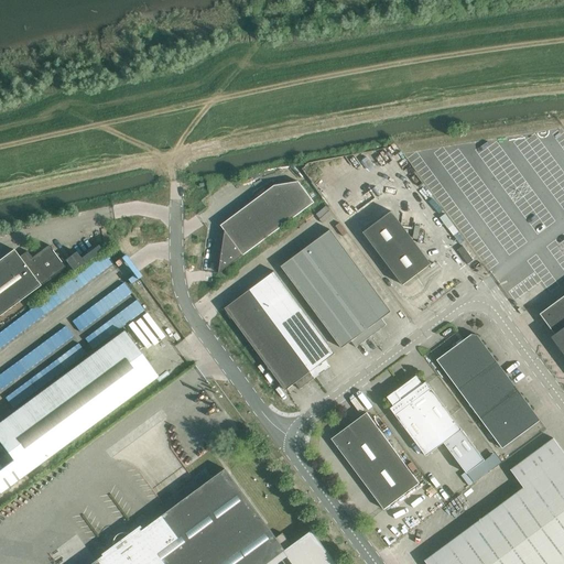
[(274,185),(221,225),(225,230),(219,273),(314,203),(299,182),(274,185)]
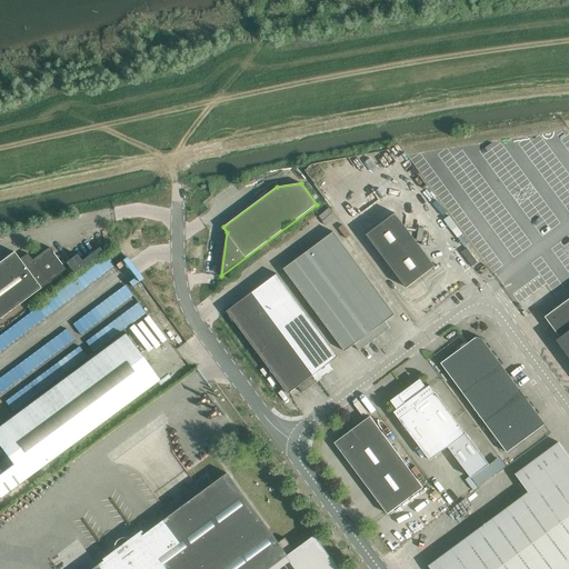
[(333,231),(309,250),(375,339),(390,328),(386,321),(395,315),(333,231)]
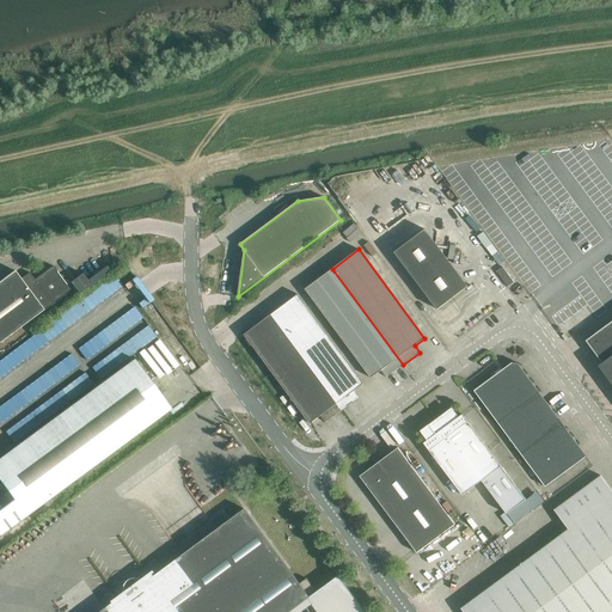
[(0,281),(0,342),(61,297),(71,289),(54,265),(35,280),(30,273),(22,279),(14,270),(5,277),(0,281)]
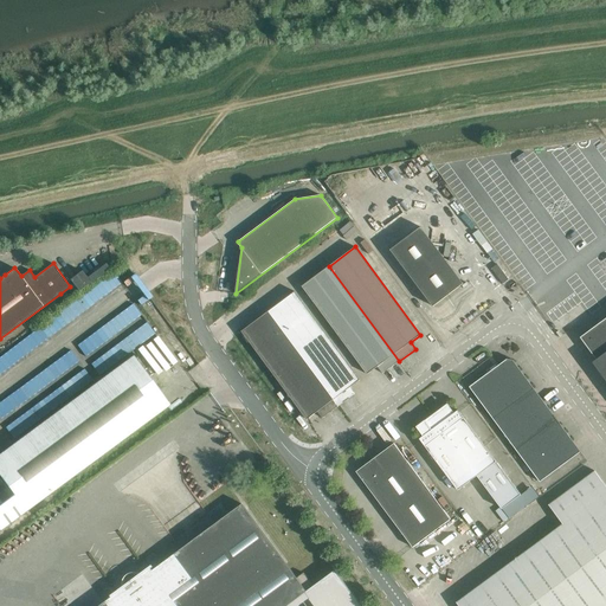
[(82,270),(70,279),(79,290),(90,282),(91,283),(110,269),(105,263),(86,277),(82,270)]
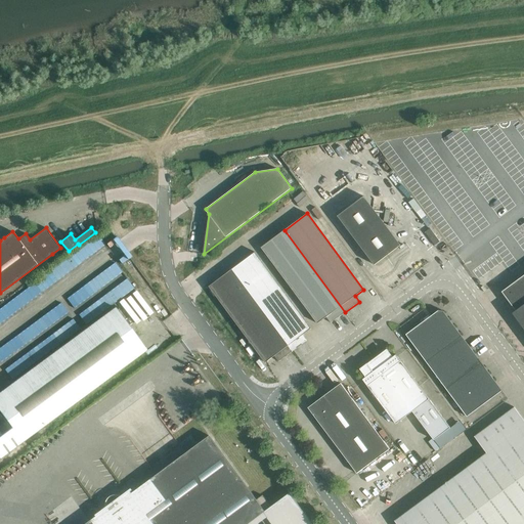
[(435,245),(439,241),(430,228),(425,231),(435,245)]
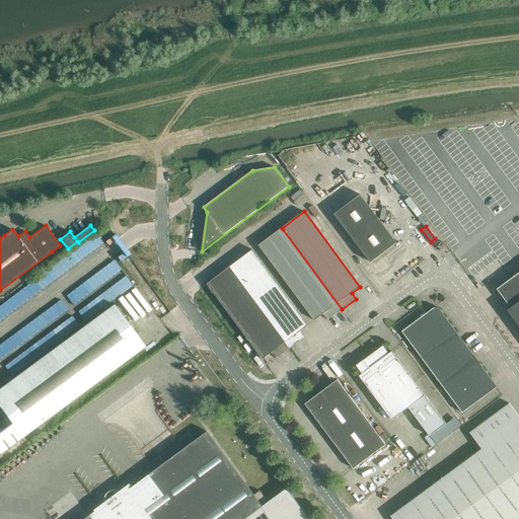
[(342,309),(282,228),(260,245),(315,320),(323,314),(327,319),(342,309)]
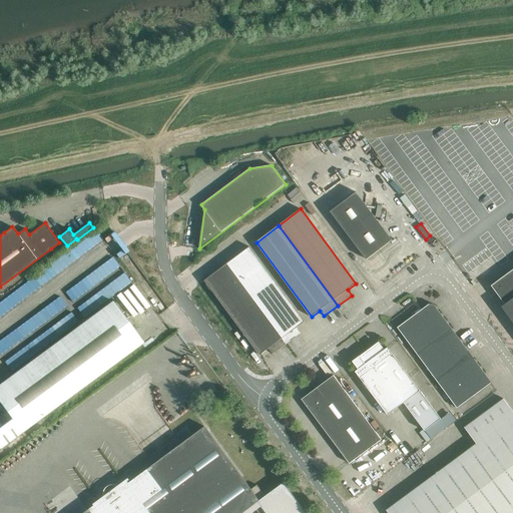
[(249,246),(227,264),(287,344),(301,334),(297,328),(306,322),(249,246)]
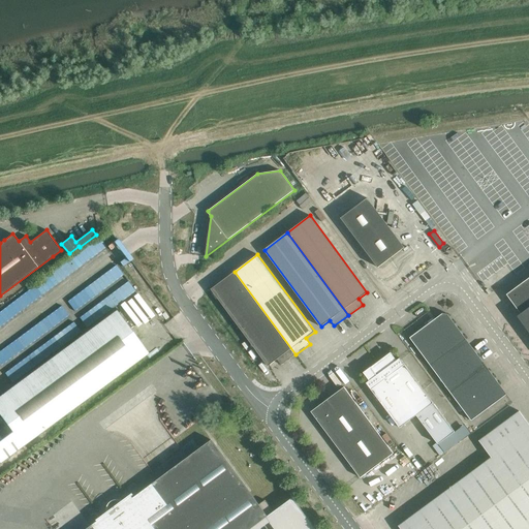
[(296,354),(235,272),(212,289),(269,366),(277,360),(281,365),(296,354)]
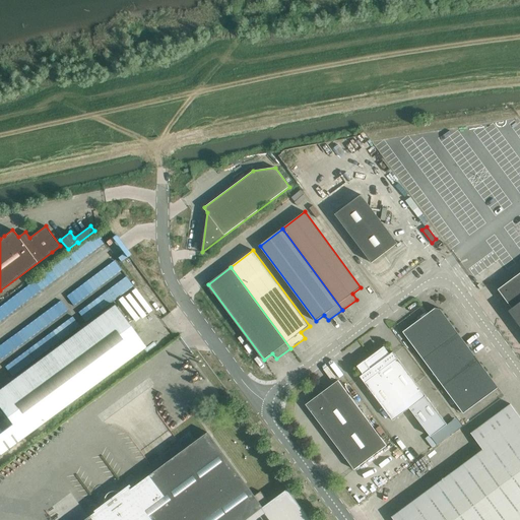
[(519,273),(499,289),(513,309),(510,312),(519,325),(519,273)]
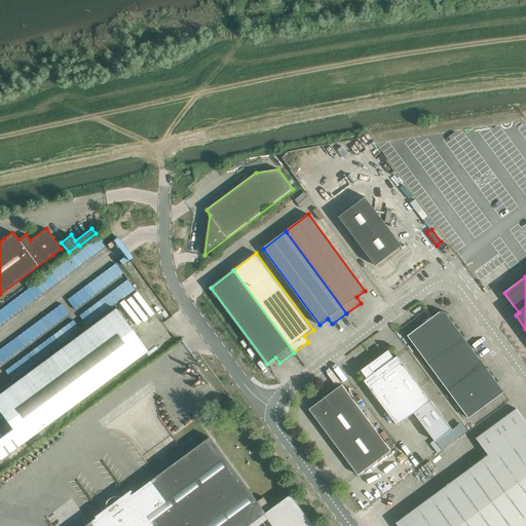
[(0,412),(12,429),(0,439),(0,458),(23,443),(147,351),(115,308),(0,393),(0,412)]
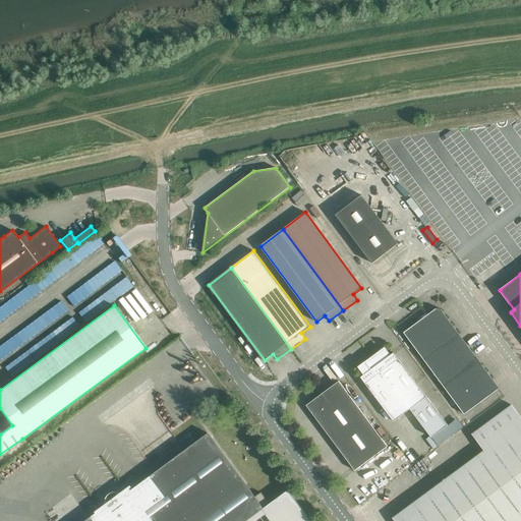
[(404,333),(421,357),(457,331),(442,309),(436,308),(436,310),(404,333)]
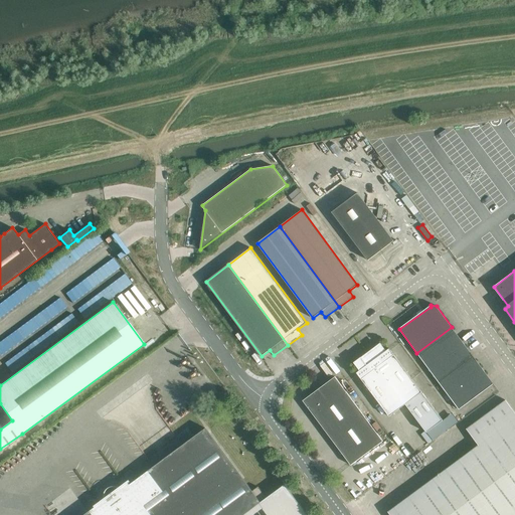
[(416,353),(436,380),(471,353),(452,327),(416,353)]
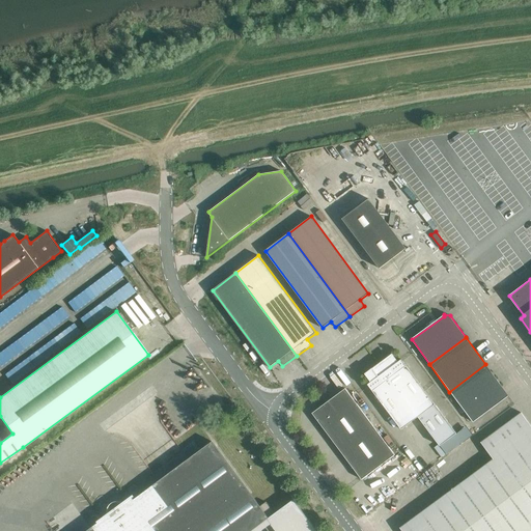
[(379,363),(418,417),(419,416),(441,446),(457,434),(436,404),(401,359),(401,360),(401,361),(399,363),(392,354),(379,363)]
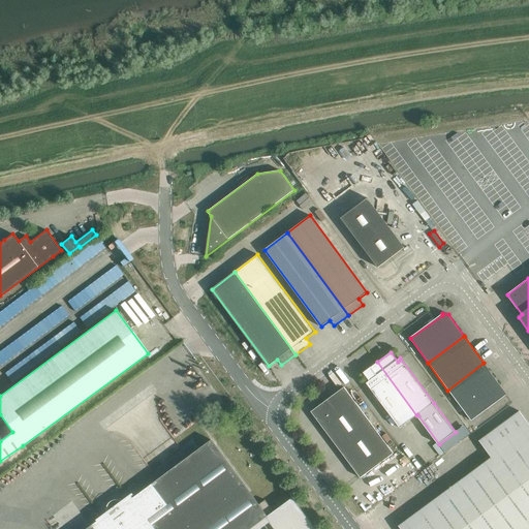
[(416,415),(377,362),(364,372),(371,381),(368,383),(368,382),(367,383),(400,428),(416,415)]
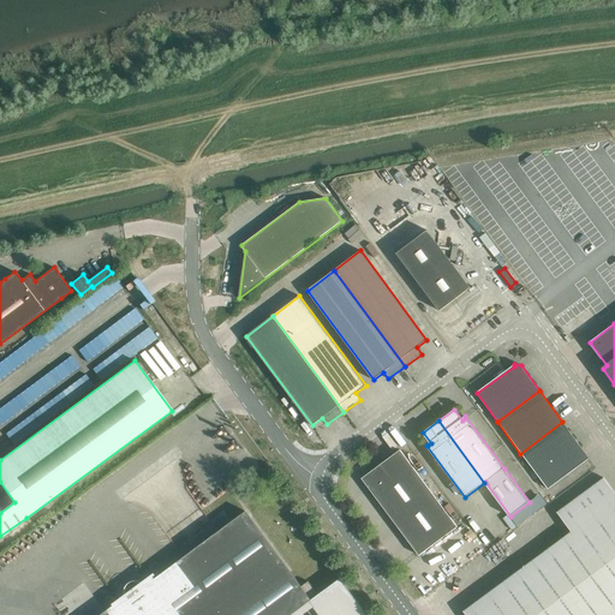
[(562,422),(520,454),(545,491),(590,458),(569,430),(563,422),(562,422)]
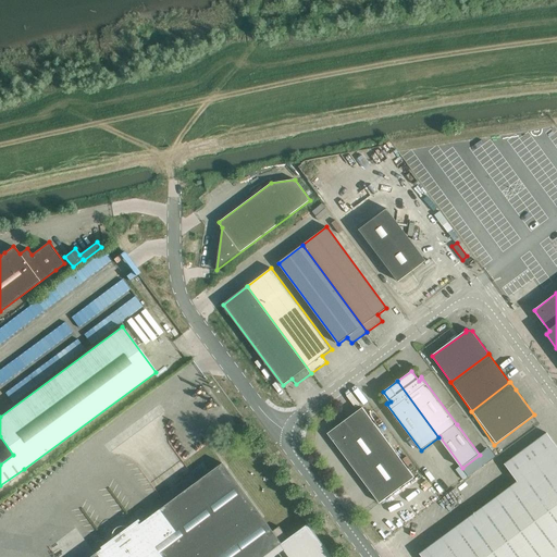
[(327,433),(380,503),(415,477),(362,407),(327,433)]
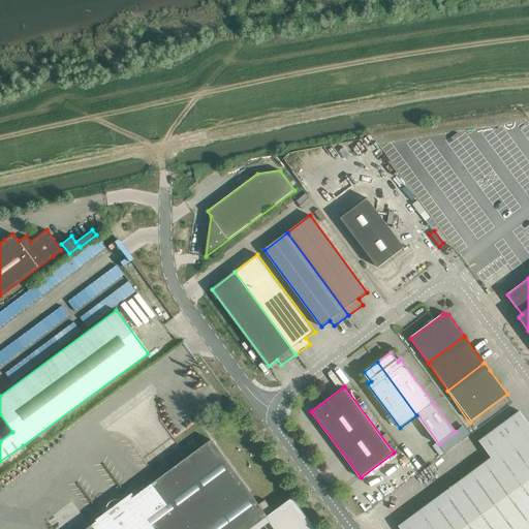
[(528,528),(528,423),(520,411),(479,440),(492,458),(399,526),(401,528),(528,528)]
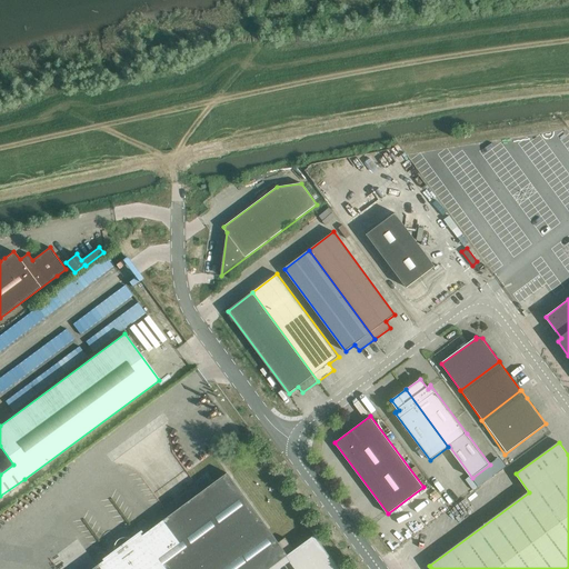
[(279,542),(228,473),(95,568),(340,568),(315,535),(293,549),(286,538),(279,542)]
